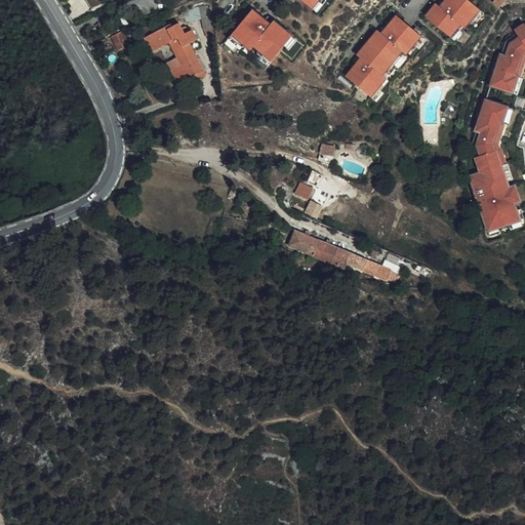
[(87,0),(93,9),(107,0),(106,0),(87,0)]
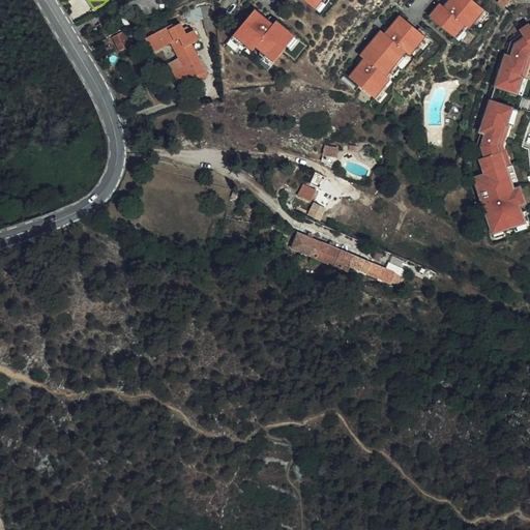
[(305,0),(319,10),(327,0),(305,0)]
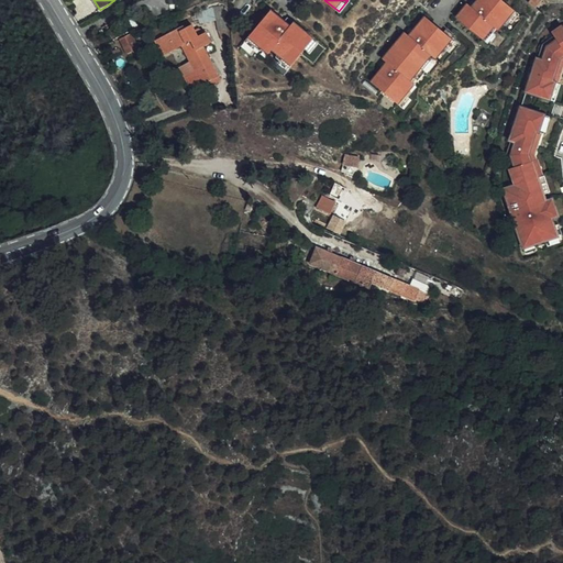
[(351,0),(348,0),(339,11),(343,15),(354,2),(351,0)]
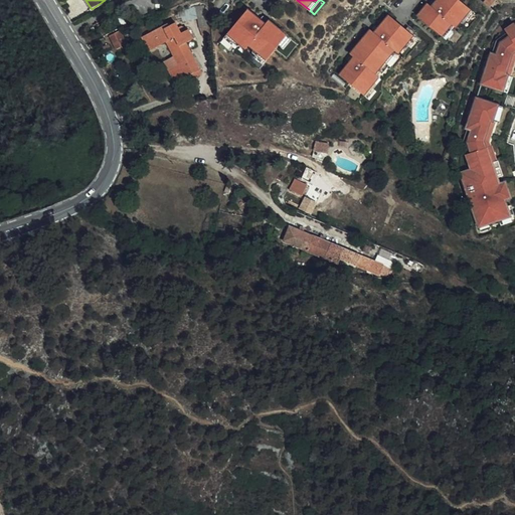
[(431,5),(420,17),(444,37),(455,25),(459,28),(473,11),(460,0),(440,0),(439,2),(447,9),(450,11),(445,16),(443,14),(431,5)]
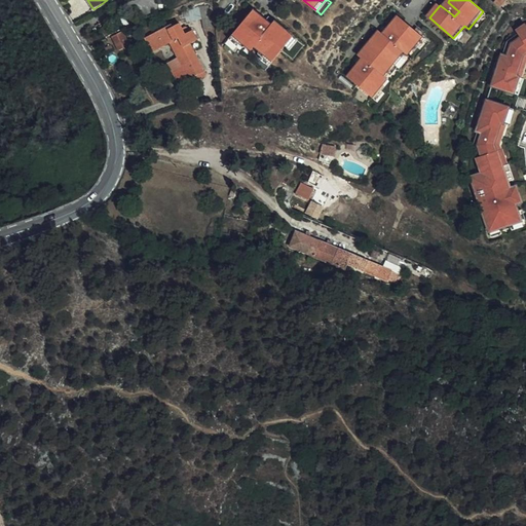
[(505,0),(498,0),(496,3),(502,8),(509,2),(505,0)]
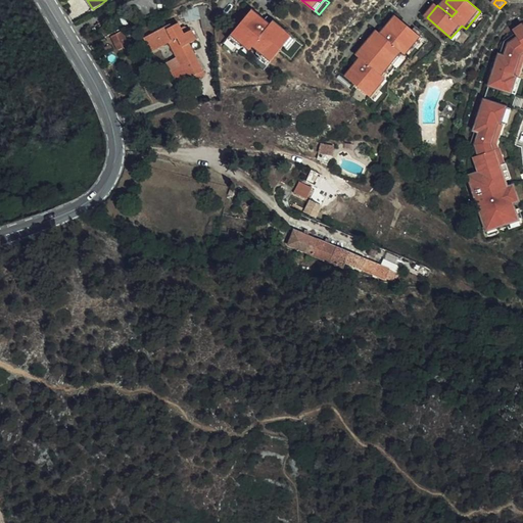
[(286,48),(295,39),(268,13),(264,17),(251,6),(229,31),(245,45),(251,50),(254,47),(259,51),(273,63),(286,48)]
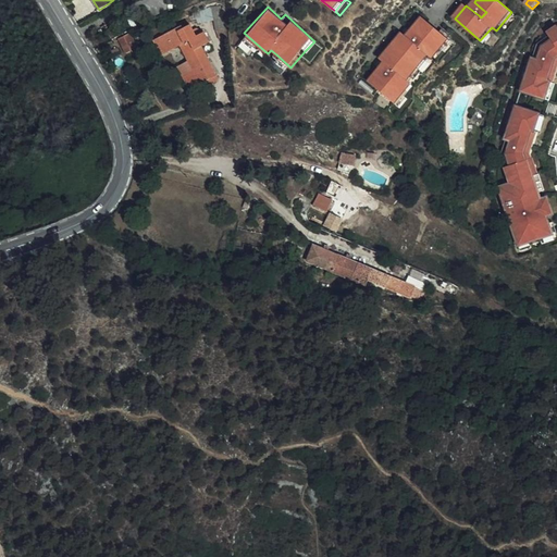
[(162,50),(182,40),(185,38),(198,62),(194,64),(184,70),(192,84),(208,75),(219,70),(203,40),(211,36),(206,25),(198,29),(192,19),(185,23),(183,20),(155,35),(162,50)]
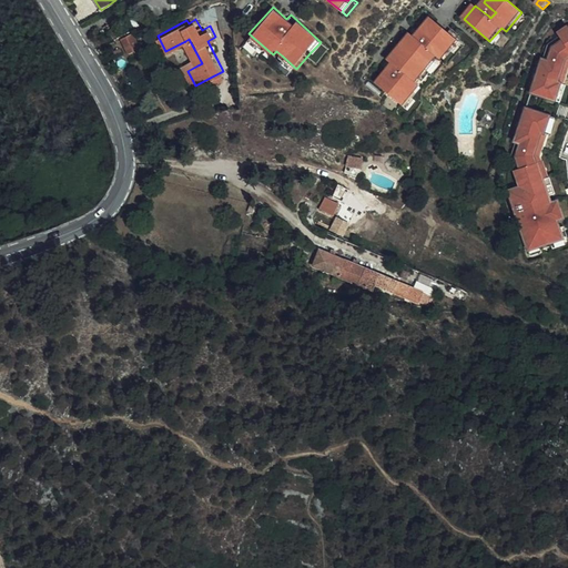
[(413,34),(389,61),(403,72),(406,75),(402,80),(398,78),(389,70),(377,84),(404,107),(415,92),(421,85),(419,85),(416,83),(427,69),(437,57),(440,59),(443,60),(448,53),(459,40),(460,38),(453,31),(450,33),(432,19),(421,31),(430,40),(433,42),(428,48),(425,46),(413,34)]
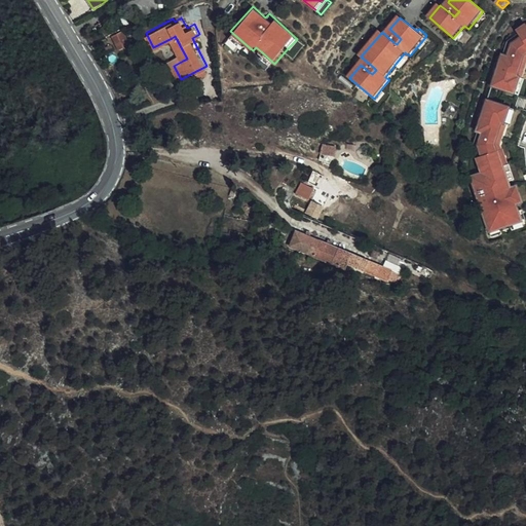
[(525,26),(518,31),(521,35),(523,38),(513,45),(510,58),(505,57),(503,57),(494,86),(516,94),(521,78),(518,77),(522,62),(520,61),(523,52),(525,52),(525,26)]
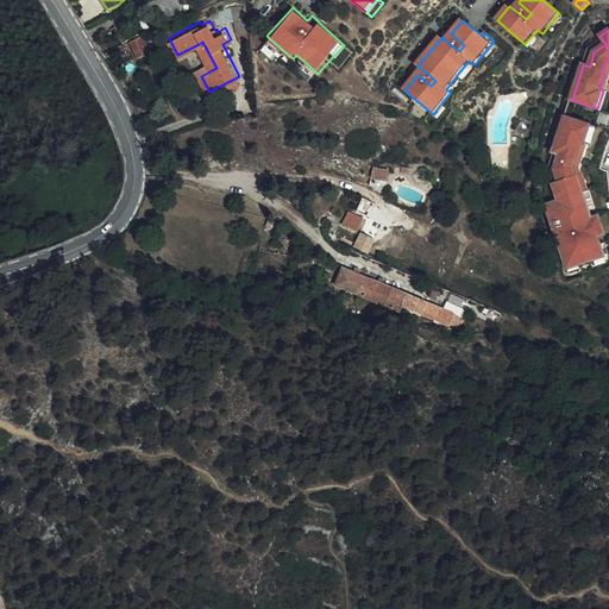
[(151,52),(145,36),(131,41),(138,58),(151,52)]
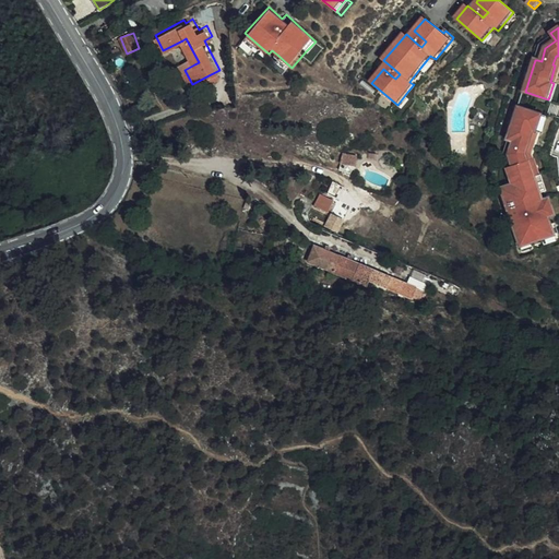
[(262,48),(245,33),(240,37),(253,49),(257,47),(260,50),(262,48)]
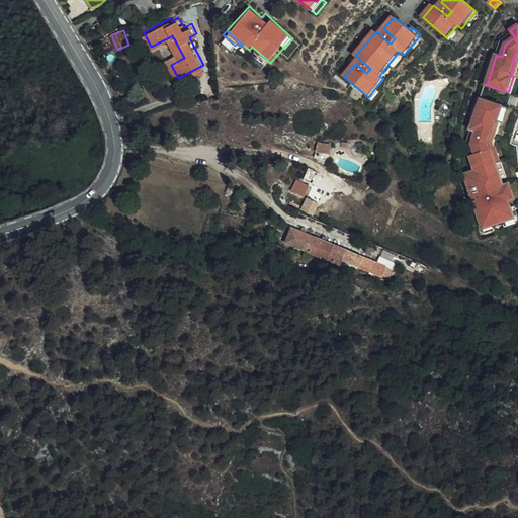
[(515,37),(513,34),(502,41),(498,56),(502,57),(505,45),(515,37)]
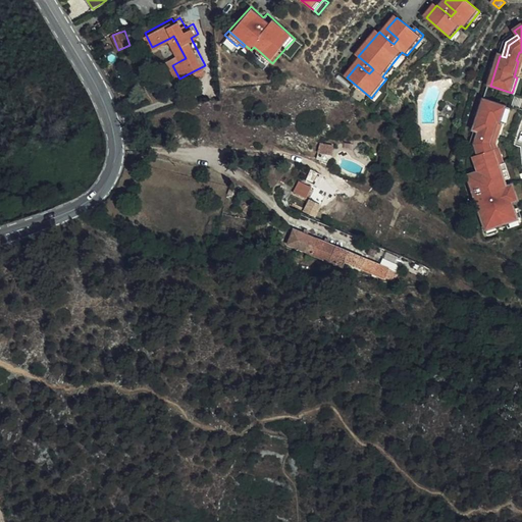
[(173,36),(170,38),(181,60),(186,58),(173,36)]
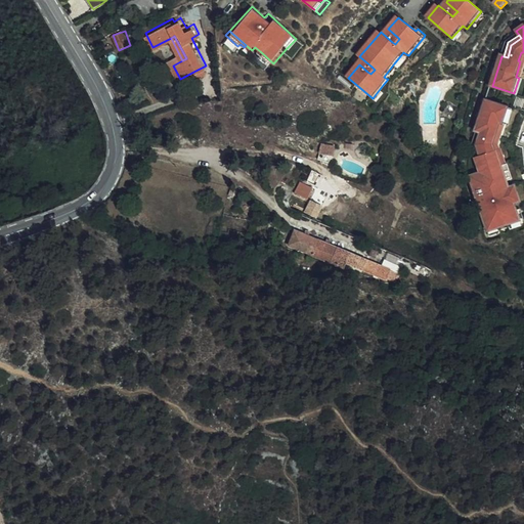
[(428,41),(424,37),(413,49),(416,51),(419,47),(421,49),(428,41)]
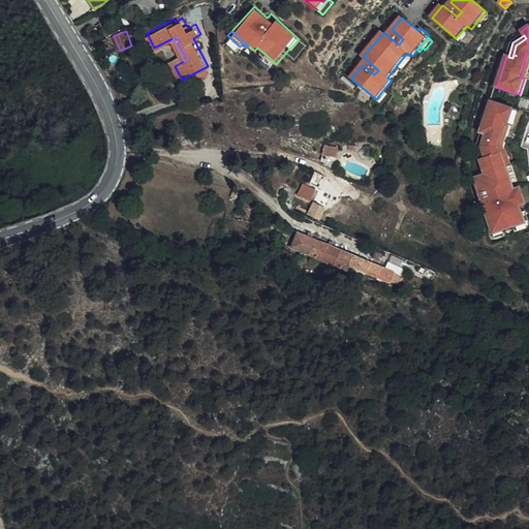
[(303,43),(299,39),(289,49),(294,53),(303,43)]
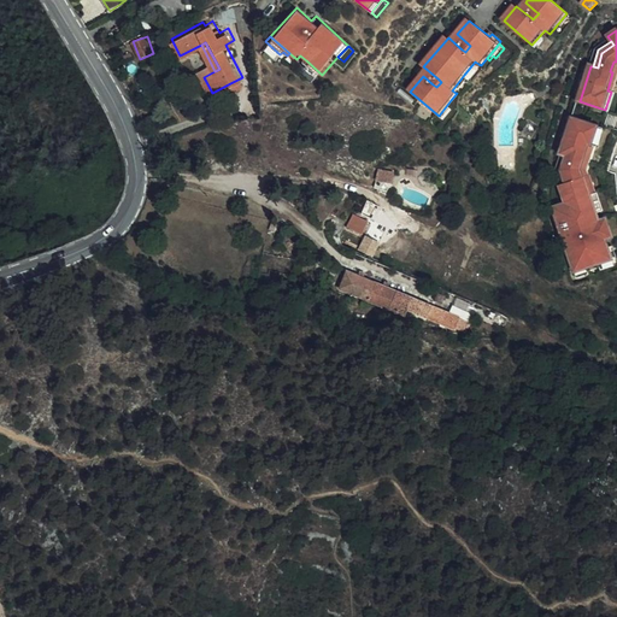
[(322,75),(306,60),(303,64),(309,69),(306,71),(316,80),(322,75)]
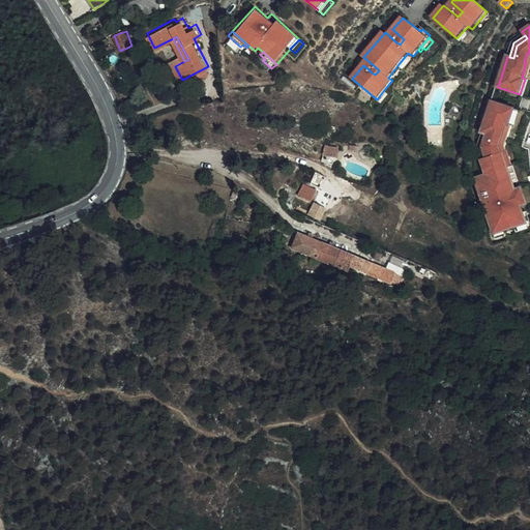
[(411,55),(408,53),(399,64),(403,68),(409,61),(408,59),(411,55)]
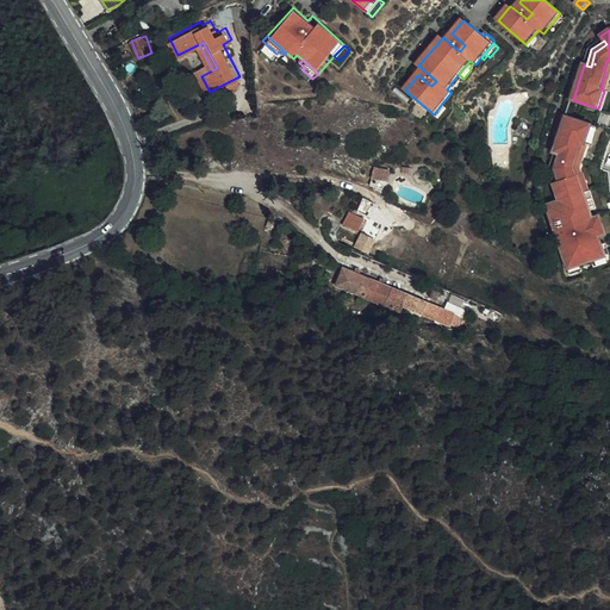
[(604,91),(598,109),(604,110),(609,92),(607,91),(609,79),(609,61),(607,61),(603,70),(605,72),(601,89),(604,91)]
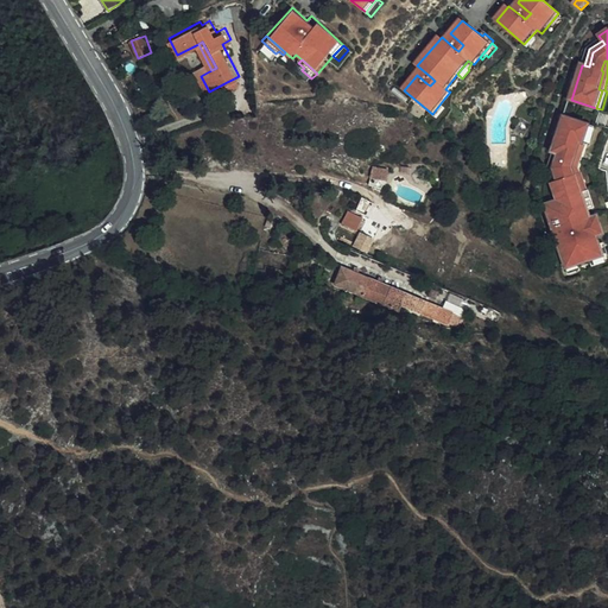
[(457,74),(445,89),(449,92),(453,87),(454,88),(462,78),(457,74)]
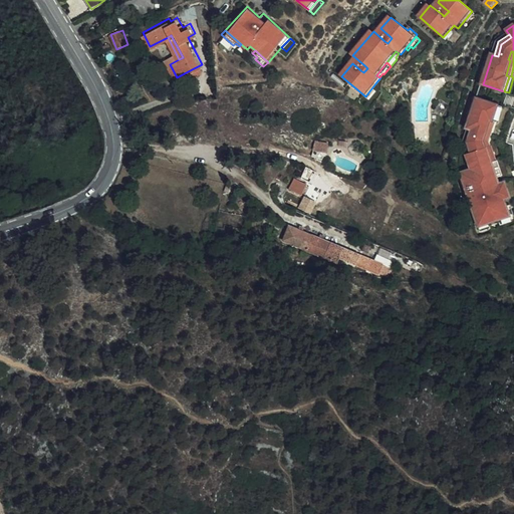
[(204,68),(202,64),(192,69),(194,73),(204,68)]
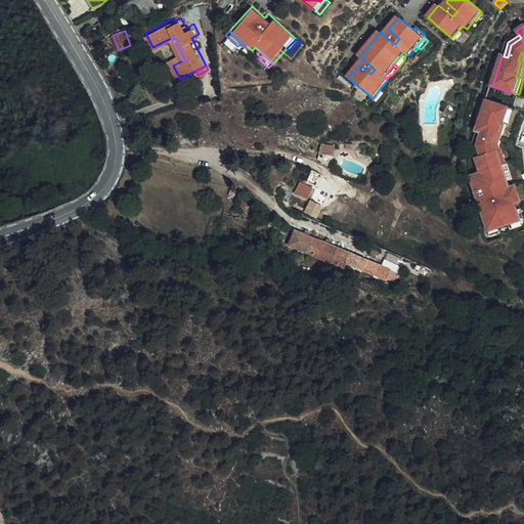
[(386,88),(383,85),(373,98),(378,101),(384,93),(383,92),(386,88)]
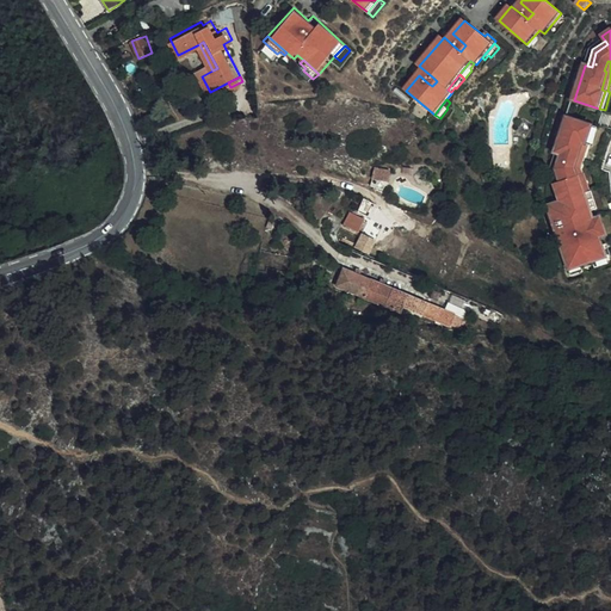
[(550,207),(575,277),(586,272),(585,270),(584,265),(597,261),(608,258),(603,246),(600,239),(602,238),(596,220),(593,213),(581,177),(580,177),(579,173),(581,162),(585,164),(591,144),(587,143),(593,125),(568,117),(557,153),(559,153),(563,154),(559,171),(562,181),(557,184),(556,184),(562,202),(550,207)]
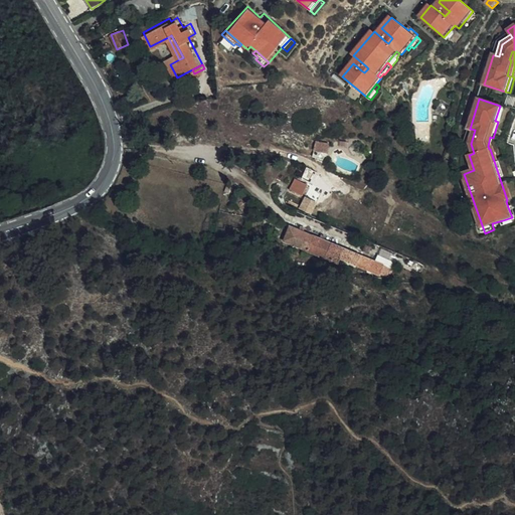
[(505,108),(500,106),(495,121),(498,122),(500,123),(505,108)]
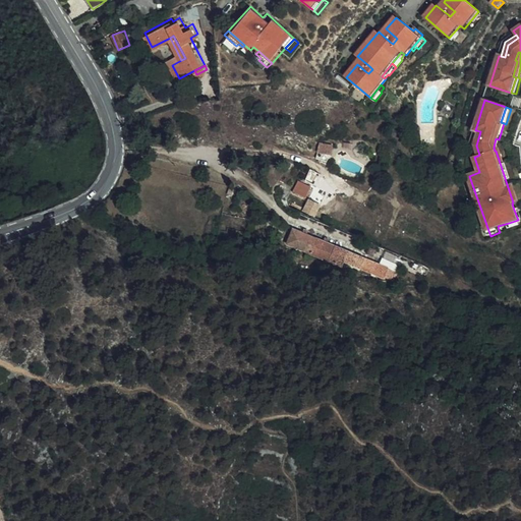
[(480,131),(476,130),(472,146),(475,157),(479,155),(476,146),(480,131)]
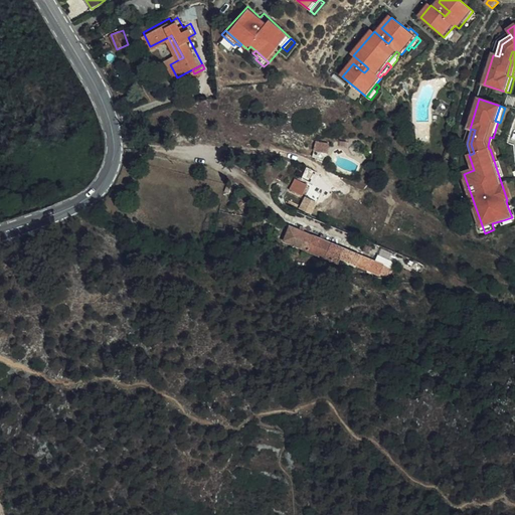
[(493,138),(490,137),(488,146),(489,149),(490,149),(500,179),(505,177),(500,162),(499,162),(495,147),(493,147),(492,144),(494,138),(493,138)]
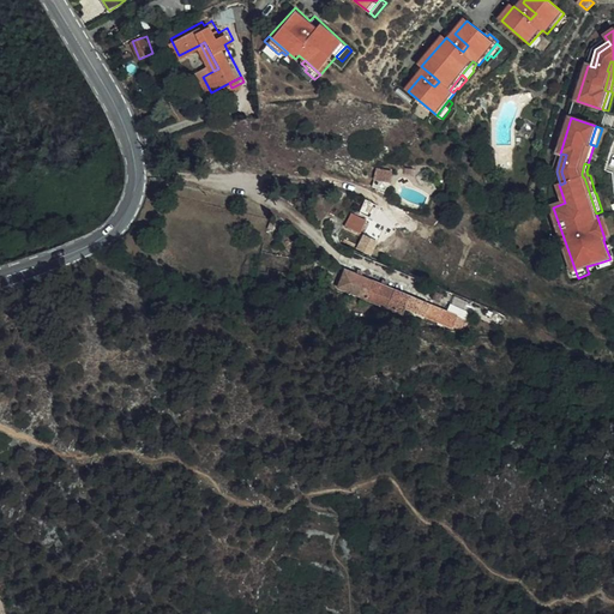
[(361,234),(367,220),(353,212),(347,226),(361,234)]
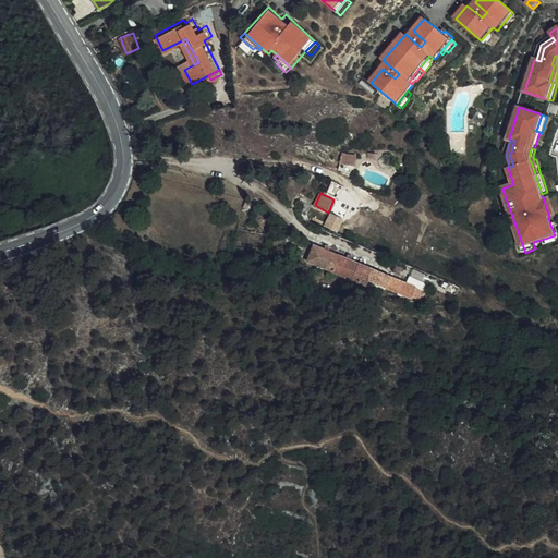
[(550,198),(544,201),(549,217),(556,216),(550,198)]
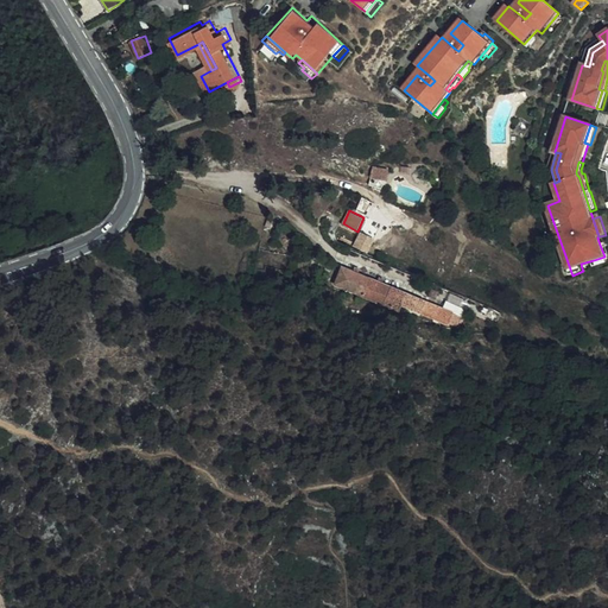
[(605,257),(594,260),(595,264),(596,266),(607,261),(607,260),(606,255),(605,257)]
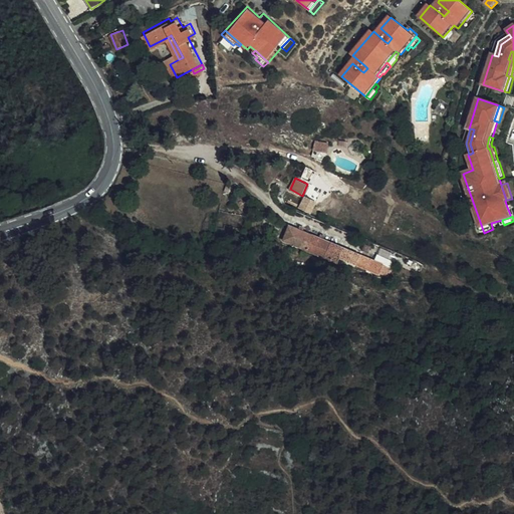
[(374,262),(323,240),(319,238),(303,231),(299,229),(290,225),(283,240),(337,264),(339,258),(379,276),(381,275),(387,278),(393,265),(391,261),(377,255),(374,262)]
